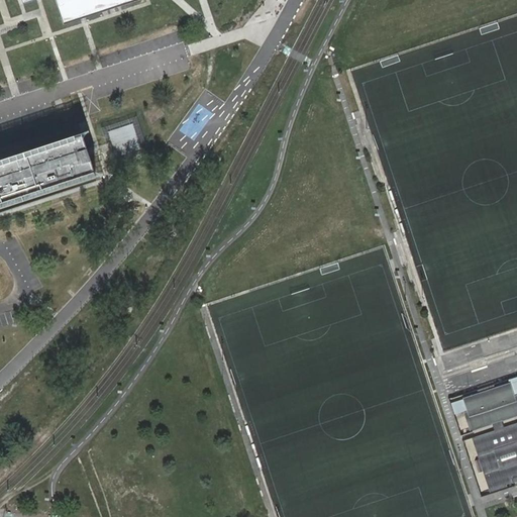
[(20,0),(22,4),(35,0),(55,0),(63,25),(137,0),(136,0),(20,0)]
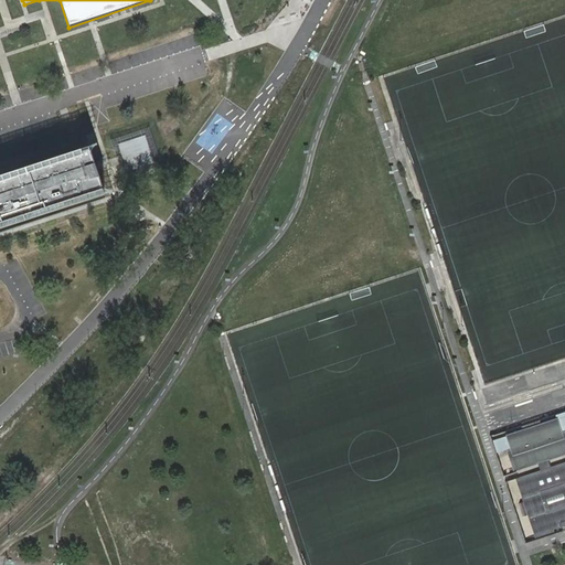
[(149,127),(110,139),(124,179),(162,166),(149,127)]
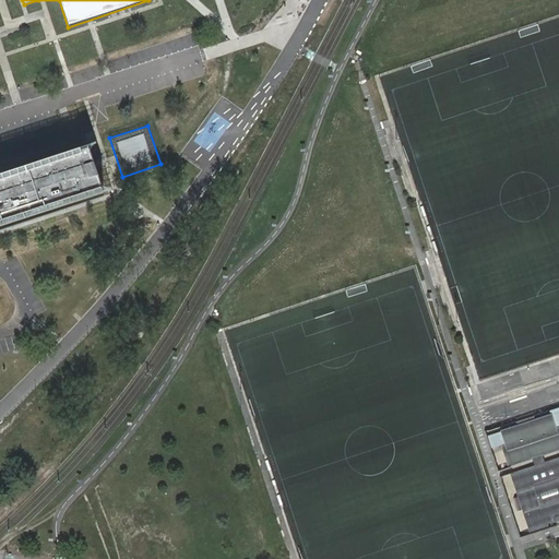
[(0,217),(105,183),(91,138),(80,142),(82,147),(0,174),(0,217)]
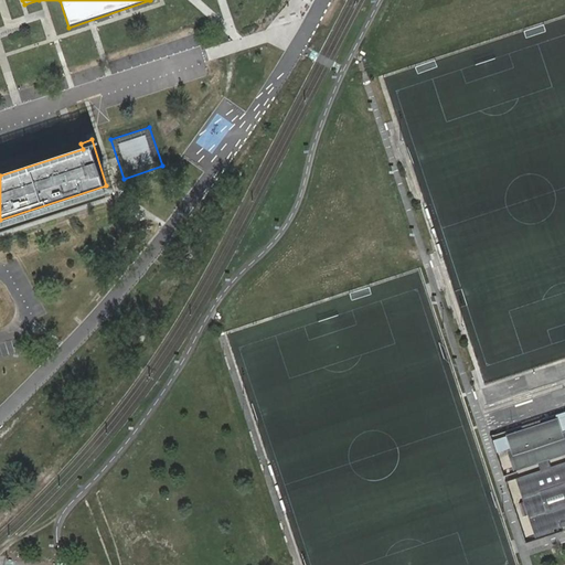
[(539,462),(541,470),(552,466),(548,458),(564,454),(564,430),(563,432),(558,418),(505,435),(511,448),(508,450),(514,470),(539,462)]
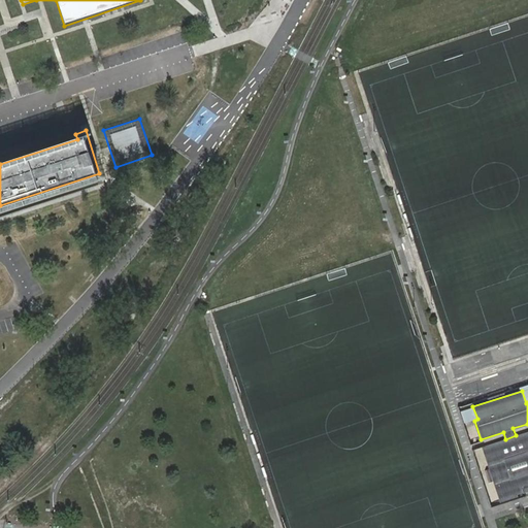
[(516,496),(526,496),(523,487),(527,485),(527,431),(516,435),(505,439),(482,447),(489,469),(486,471),(489,483),(493,481),(500,501),(516,496)]
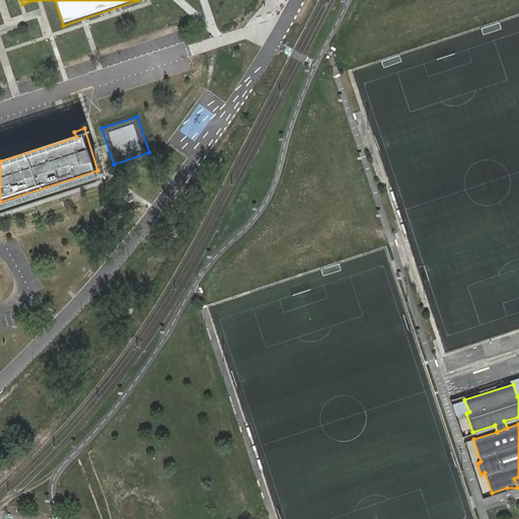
All buildings are outlined.
